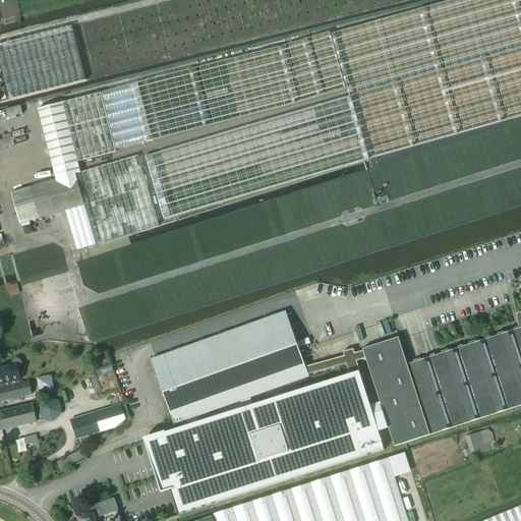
[(520,0),(456,0),(428,8),(331,36),(331,33),(279,47),(38,109),(56,180),(11,193),(20,225),(66,211),(77,250),(159,226),(138,156),(81,172),(79,164),(117,153),(116,151),(250,116),(296,105),(347,90),(350,99),(146,157),(163,219),(520,117),(520,0)]
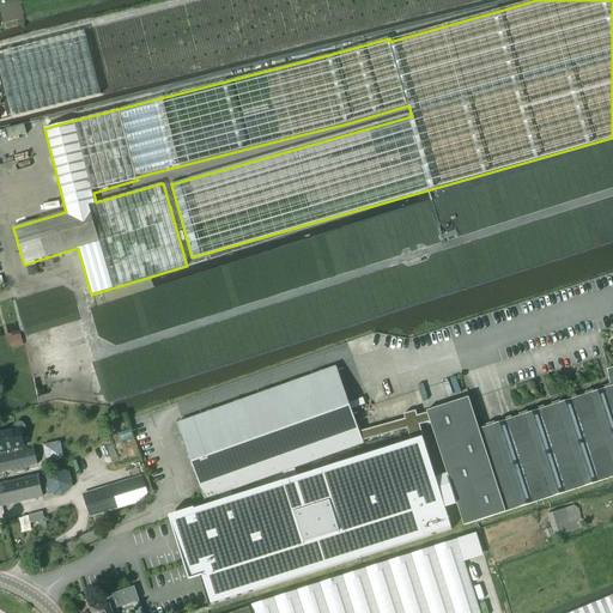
[(0,72),(12,117),(102,95),(85,31),(0,53),(0,72)]
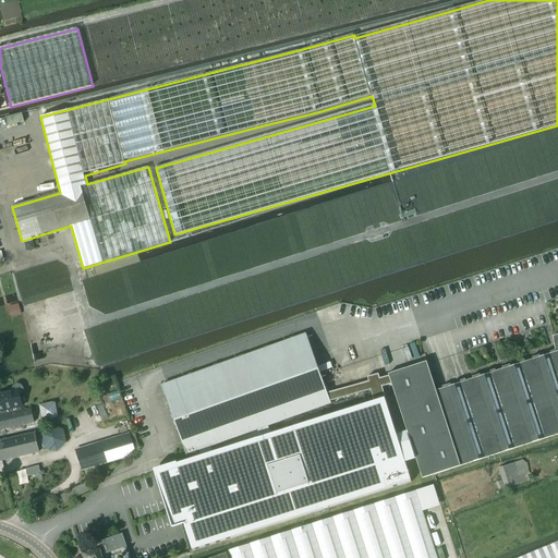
[(7,126),(24,122),(22,114),(4,119),(7,126)]
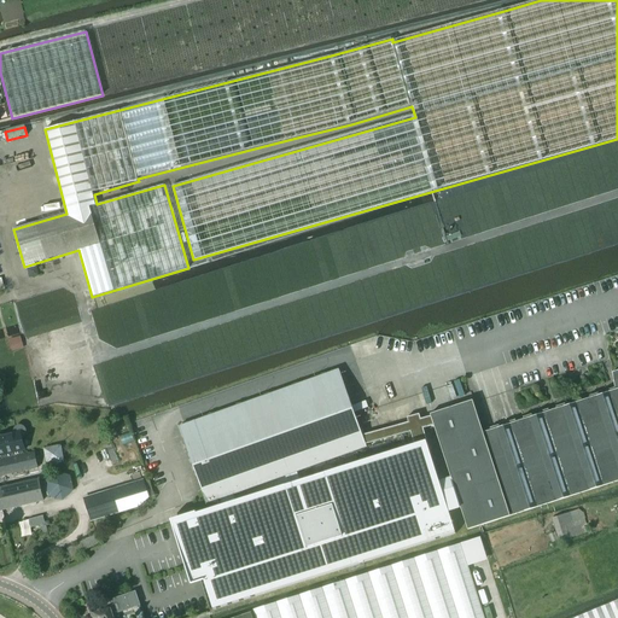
[(21,336),(9,339),(12,351),(24,348),(21,336)]
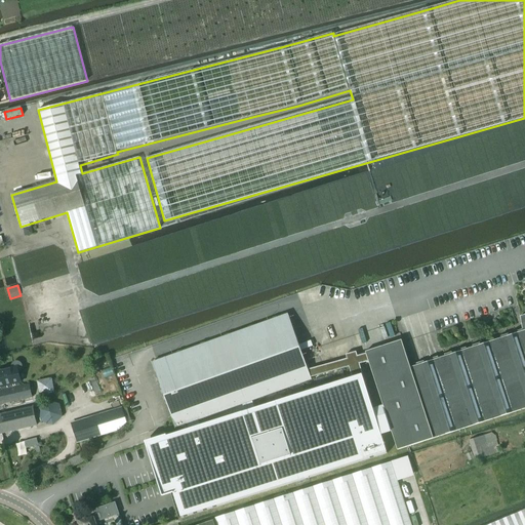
[(308,370),(288,314),(153,362),(176,429),(185,426),(187,431),(167,437),(166,435),(145,442),(162,498),(174,494),(182,519),(388,454),(381,435),(392,432),(398,450),(524,408),(524,315),(520,317),(522,329),(410,368),(402,340),(365,352),(366,354),(357,356),(356,352),(346,355),(347,359),(308,370)]
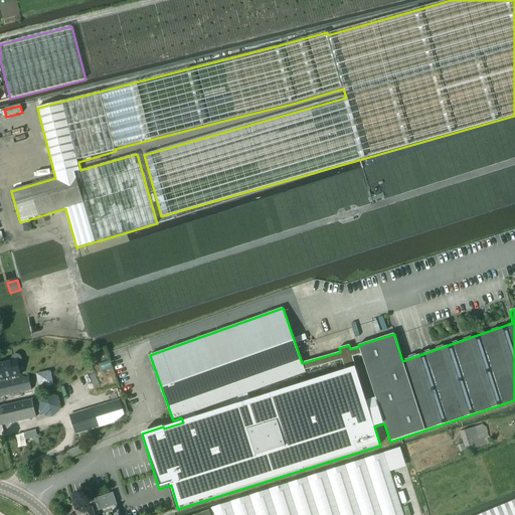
[(0,363),(0,379),(1,384),(0,384),(0,397),(38,390),(35,374),(19,378),(18,376),(20,375),(20,374),(18,365),(20,364),(22,362),(22,359),(21,356),(18,355),(15,354),(13,356),(11,358),(11,361),(0,363)]
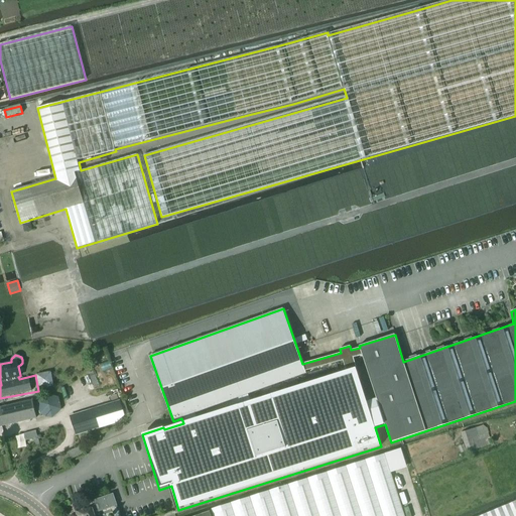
[(95,409),(71,416),(77,435),(100,428),(99,423),(98,420),(101,419),(102,422),(128,412),(123,399),(118,401),(117,400),(97,408),(100,415),(97,416),(95,409)]
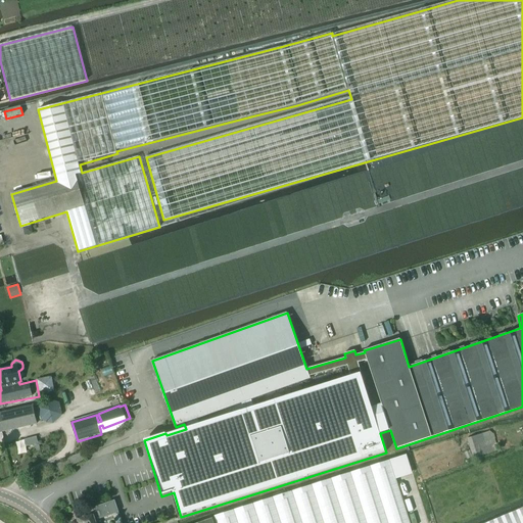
[(0,432),(36,424),(32,406),(0,413),(0,432)]
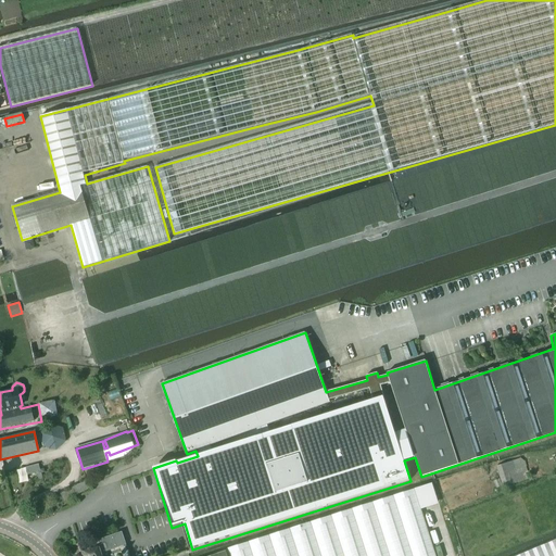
[(520,458),(496,466),(501,480),(503,487),(503,488),(530,478),(525,462),(520,458)]
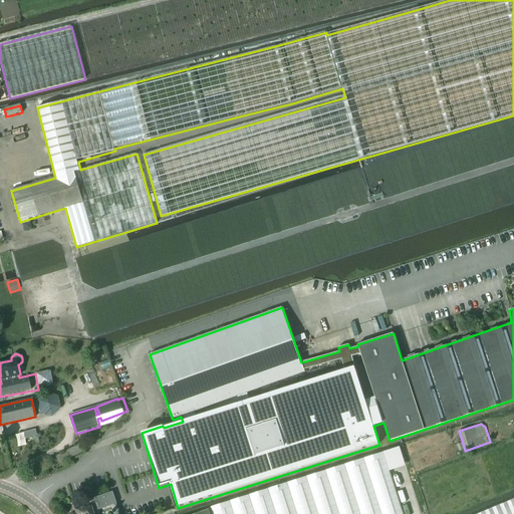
[(25,440),(37,436),(35,429),(24,433),(25,440)]
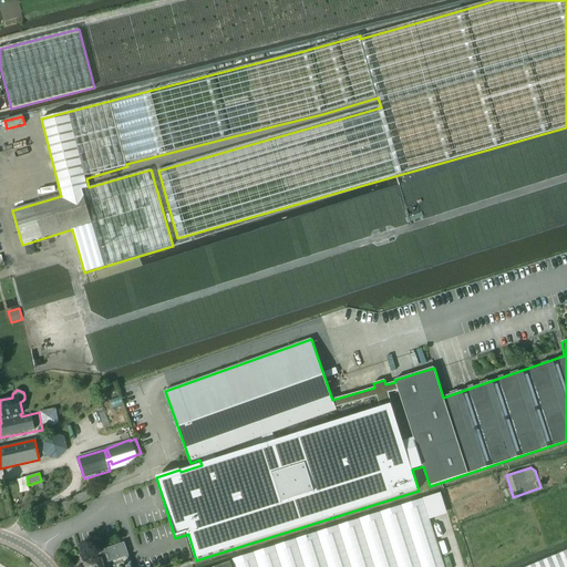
[(234,566),(444,566),(423,500),(296,539),(233,559),(234,566)]
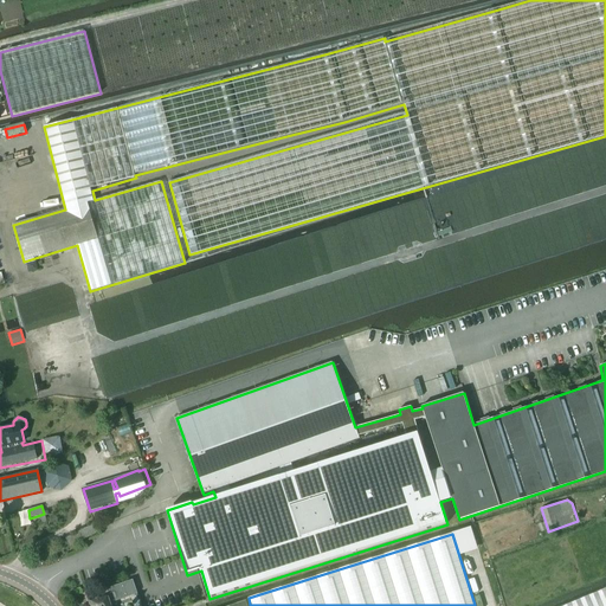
[(136,593),(134,584),(126,584),(107,590),(108,592),(101,594),(101,597),(90,600),(91,605),(111,605),(111,603),(136,593)]
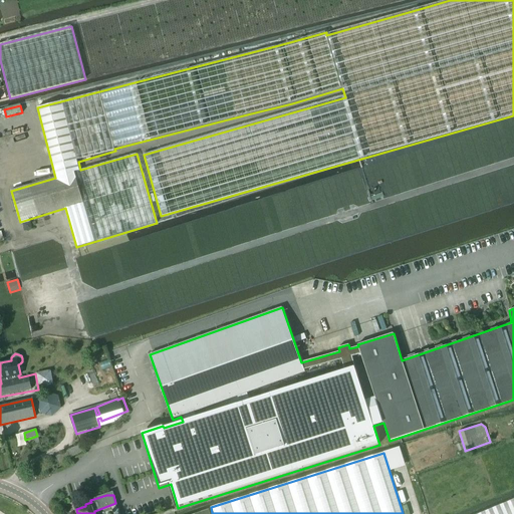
[(513,513),(513,499),(478,513),(513,513)]
